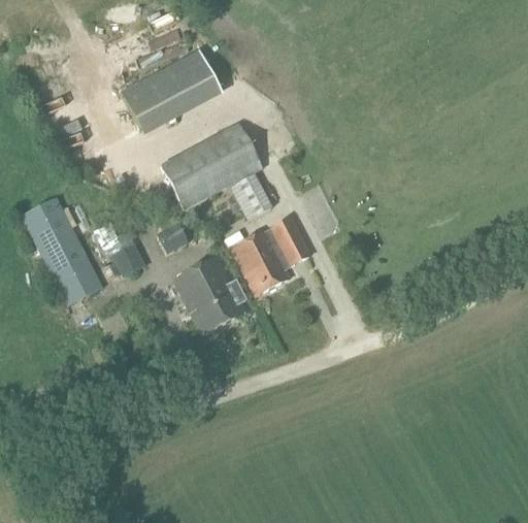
[(152,38),(155,46),(182,36),(174,19),(123,39),(127,48),(152,38)]
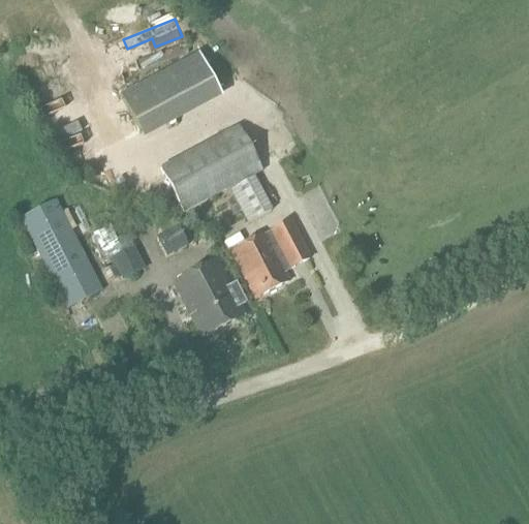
[(120,92),(139,129),(218,87),(198,51),(120,92)]
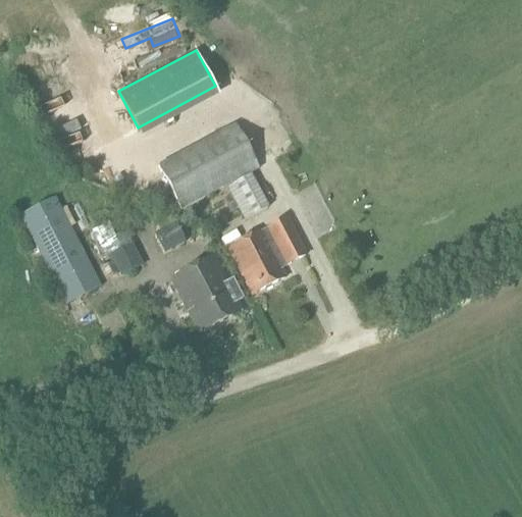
[(157,162),(180,207),(258,165),(235,120),(157,162)]
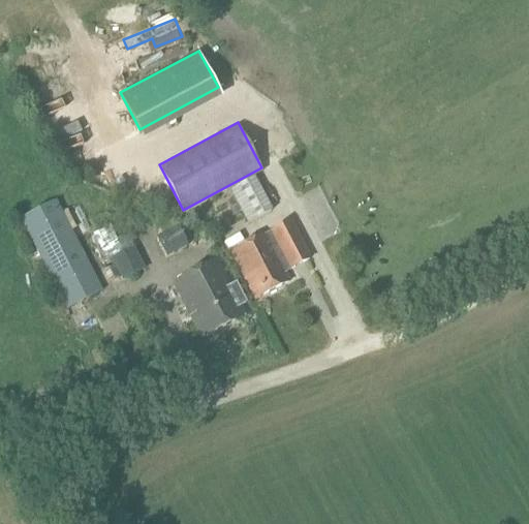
[(229,186),(248,219),(273,206),(254,174),(229,186)]
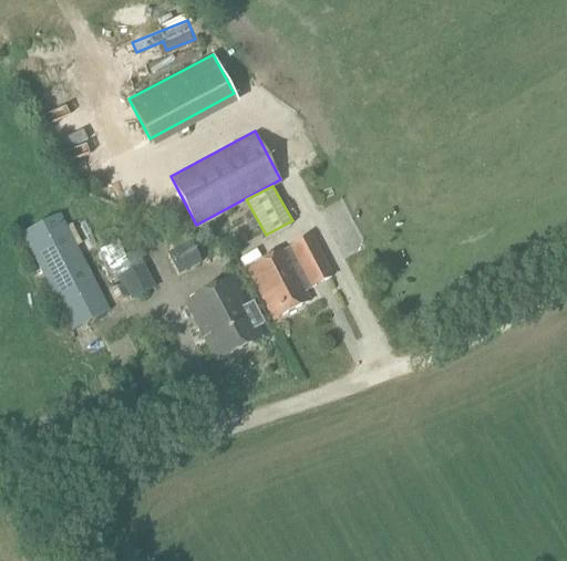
[(61,210),(22,230),(72,329),(111,308),(61,210)]
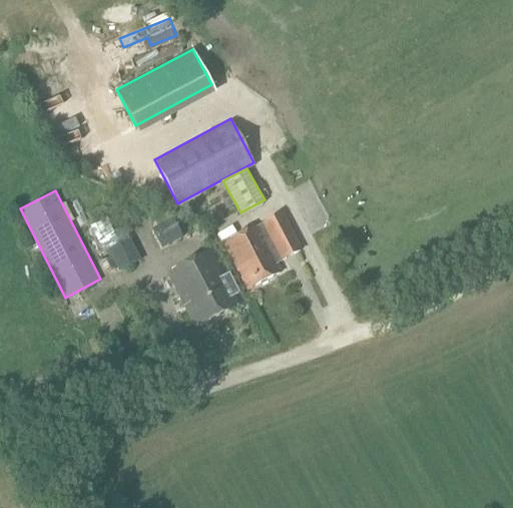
[(258,224),(223,242),(247,287),(281,269),(275,259),(280,256),(281,258),(300,247),(281,212),(263,221),(263,223),(258,226),(258,224)]
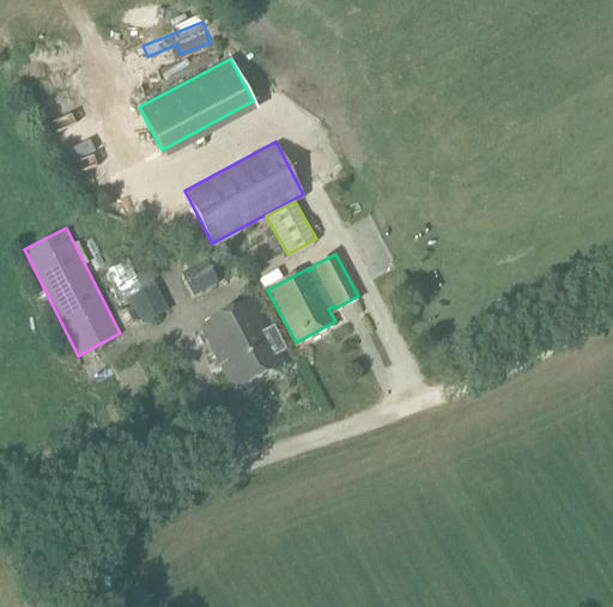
[(206,259),(181,273),(193,296),(217,281),(206,259)]
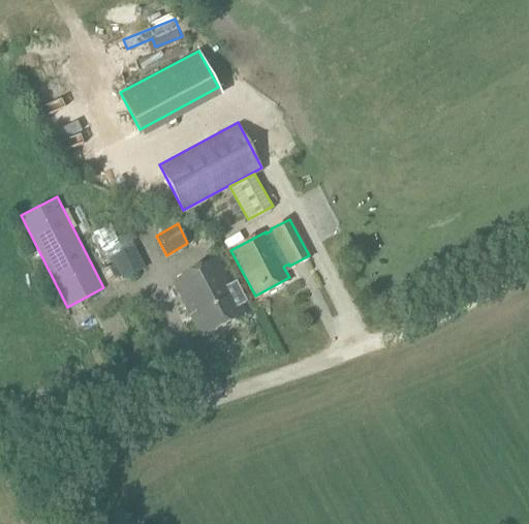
[(134,243),(110,255),(122,278),(146,266),(134,243)]
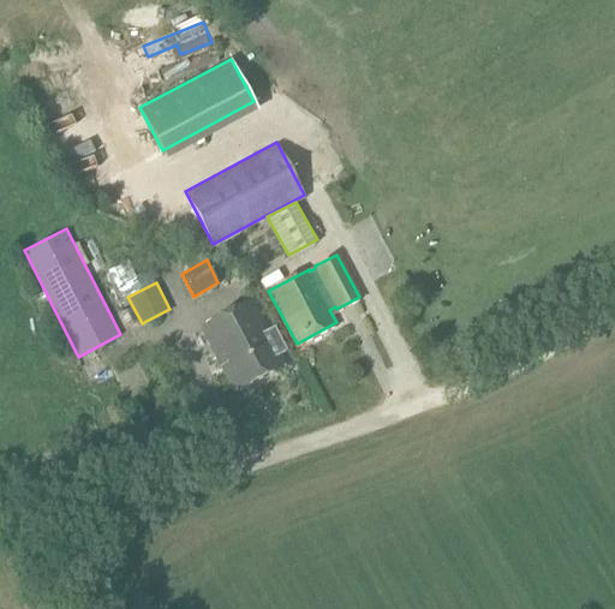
[(251,300),(201,326),(234,389),(285,364),(279,352),(285,350),(274,327),(267,329),(251,300)]
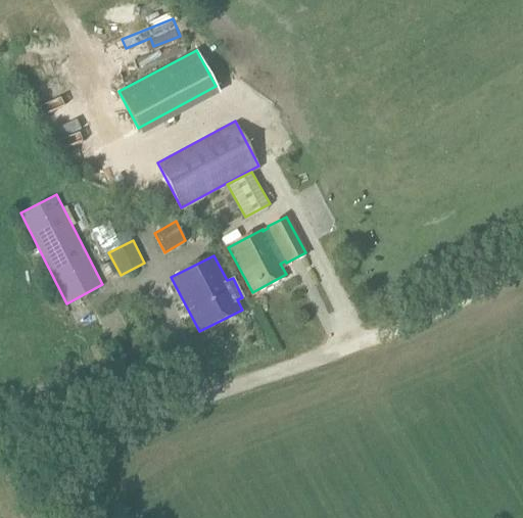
All buildings are outlined.
